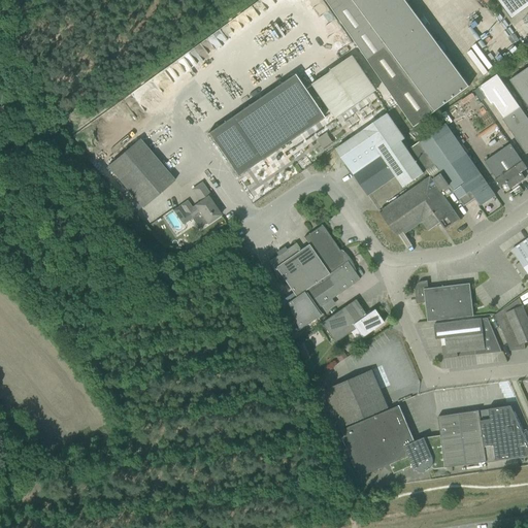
[(341,0),(332,7),(331,8),(366,59),(414,127),(469,87),(404,0),(341,0)]
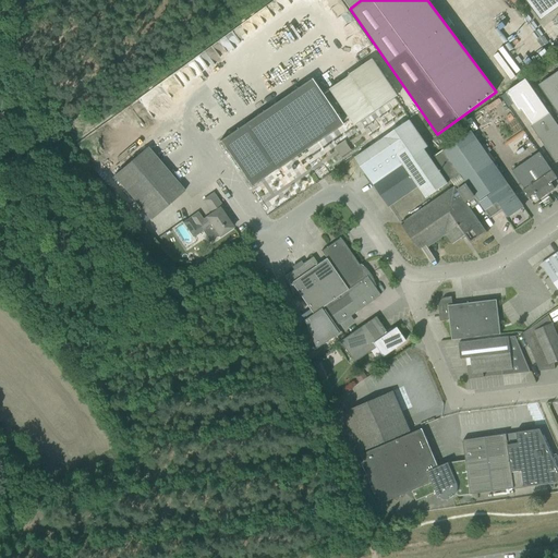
[(557,0),(525,0),(541,21),(557,7),(557,0)]
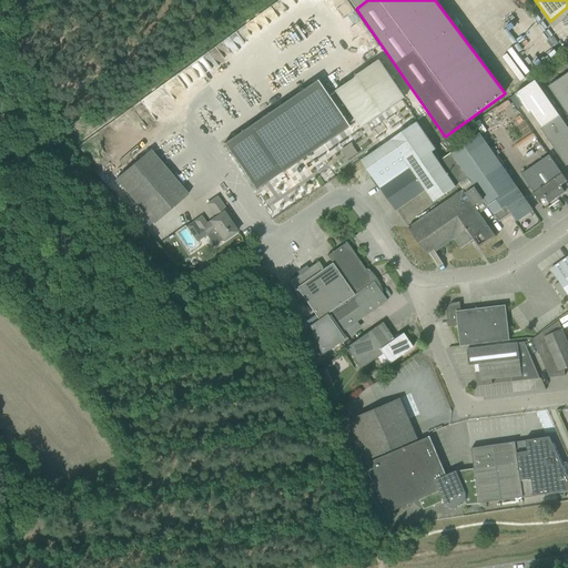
[(567,72),(548,87),(567,114),(567,72)]
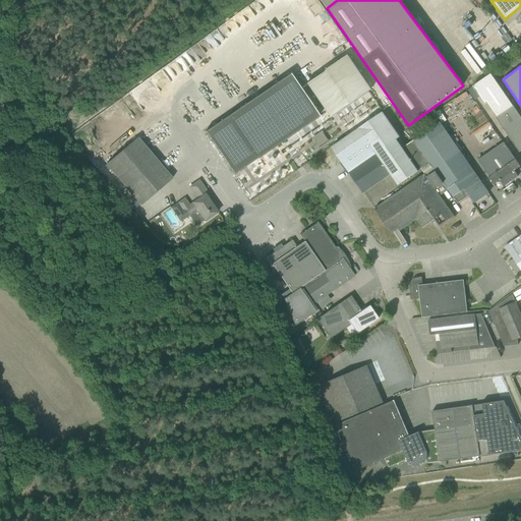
[(520,117),(490,74),(472,87),(483,104),(486,102),(497,117),(496,118),(513,143),(519,152),(520,150),(520,117)]
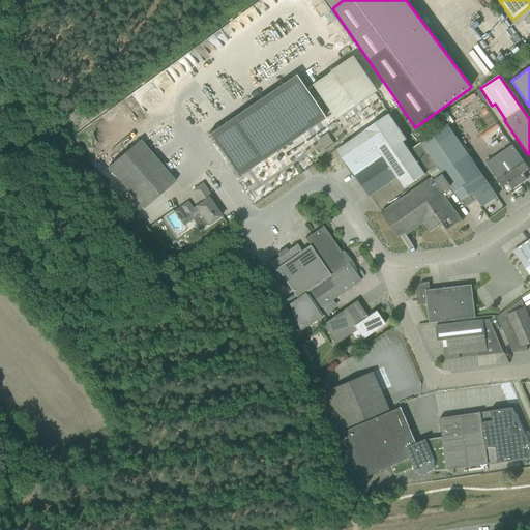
[(364,130),(365,130),(337,150),(370,197),(398,177),(405,188),(425,174),(403,142),(406,140),(388,114),(364,130)]
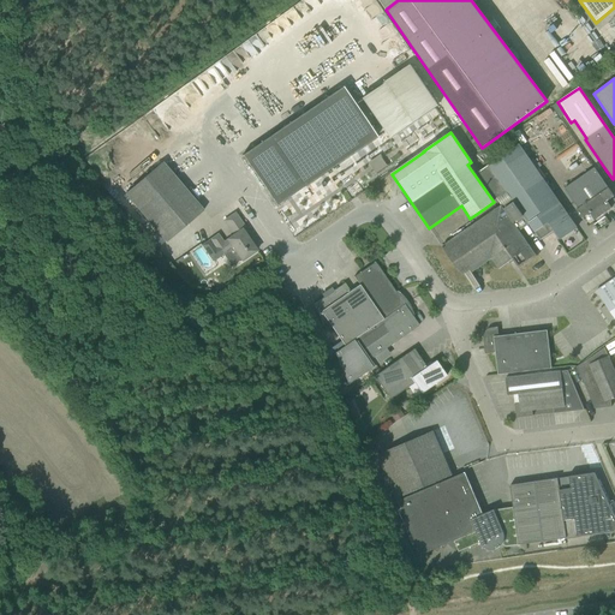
[(305,186),(270,136),(242,155),(276,206),(305,186)]
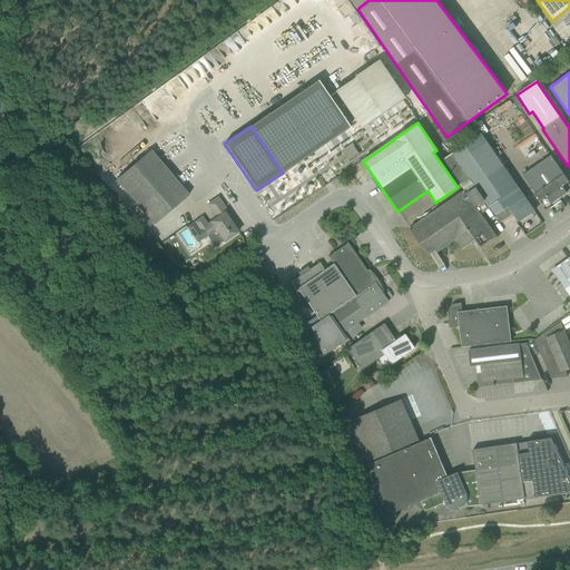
[(443,159),(464,190),(481,213),(490,206),(500,220),(509,215),(507,210),(510,208),(519,222),(534,210),(481,133),(443,159)]
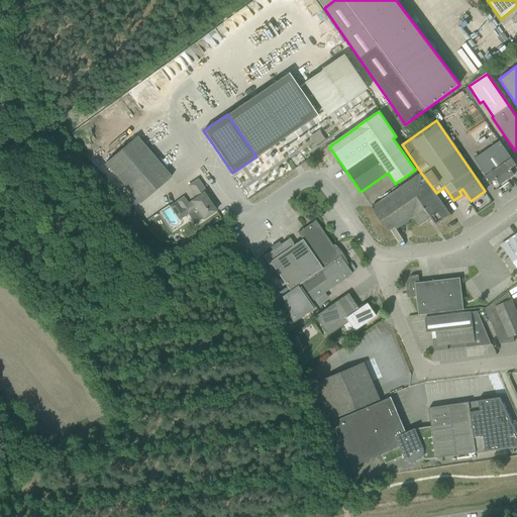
[(485,177),(490,184),(495,181),(493,179),(495,177),(500,185),(514,175),(510,170),(516,165),(500,141),(475,159),(487,176),(485,177)]
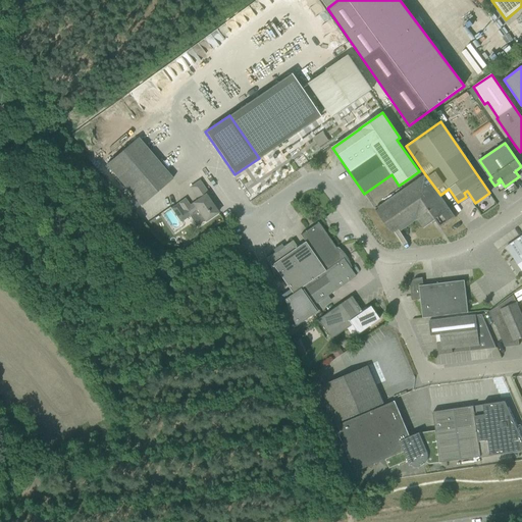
[(127,190),(141,206),(172,178),(159,163),(127,190)]
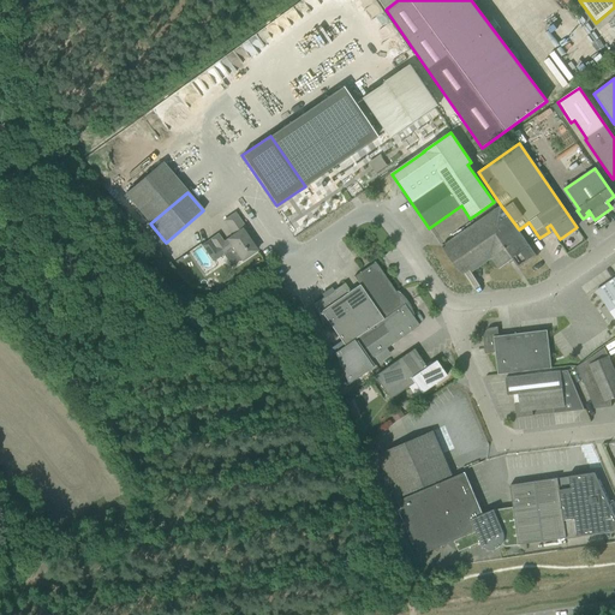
[(519,230),(501,206),(442,246),(461,274),(470,268),(472,272),(491,260),(499,269),(513,260),(518,267),(536,255),(518,230),(519,230)]
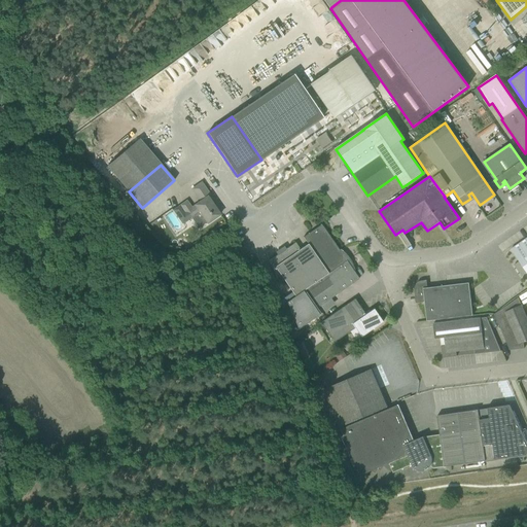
[(220,215),(208,197),(210,196),(201,183),(192,189),(200,202),(195,205),(191,208),(186,201),(173,210),(182,224),(200,212),(207,223),(220,215)]
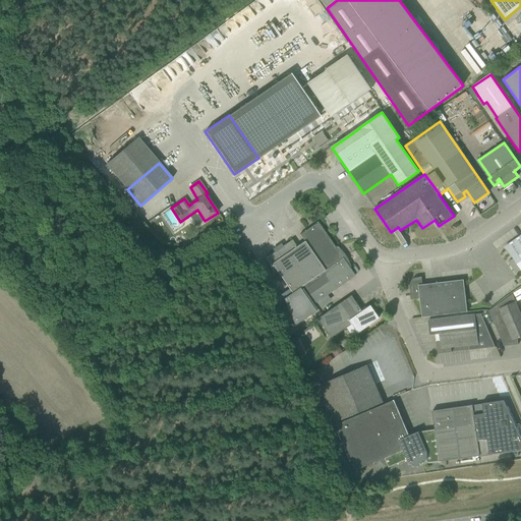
[(299,235),(304,241),(324,271),(345,255),(344,254),(342,251),(340,250),(339,249),(337,250),(317,222),(299,235)]
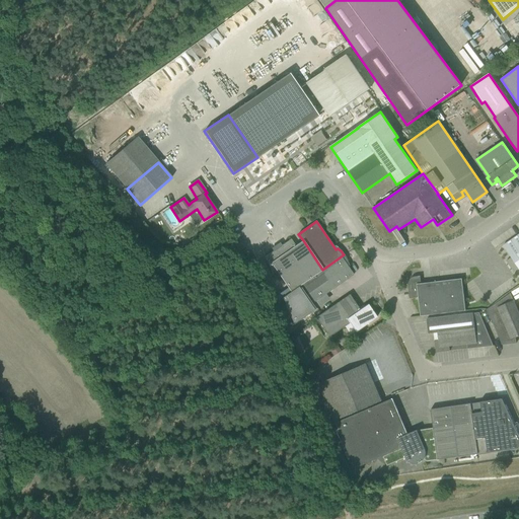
[(518,234),(504,245),(512,256),(506,261),(513,272),(518,268),(518,234)]
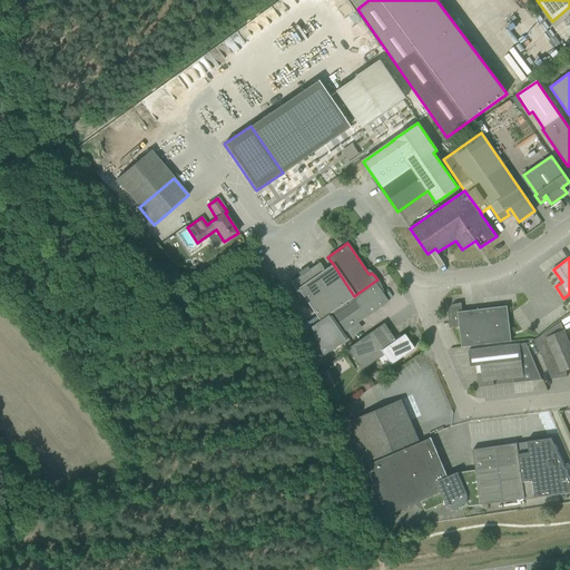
[(304,300),(318,321),(354,296),(333,264),(324,269),(320,263),(291,282),(298,301),(304,300)]
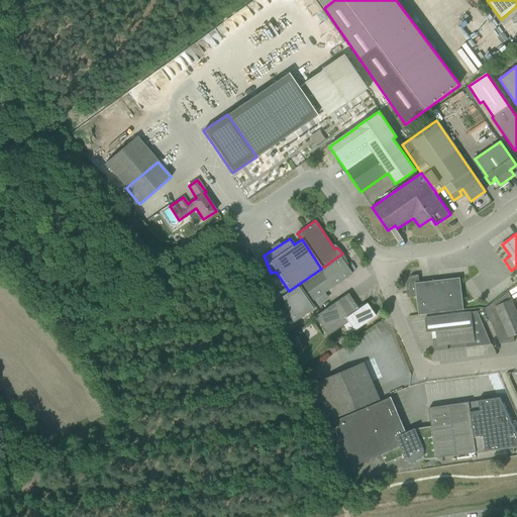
[(321,269),(289,291),(281,297),(292,323),(319,305),(315,299),(351,274),(344,263),(346,262),(345,259),(343,256),(342,253),(321,269)]
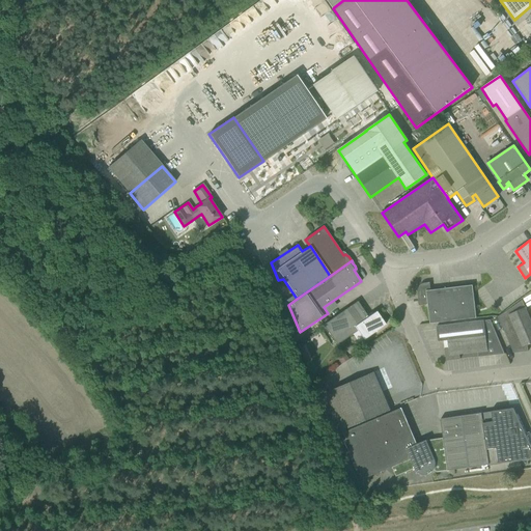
[(418,300),(419,305),(427,304),(430,324),(476,318),(472,285),(430,290),(429,282),(423,283),(419,285),(418,289),(419,300),(418,300)]
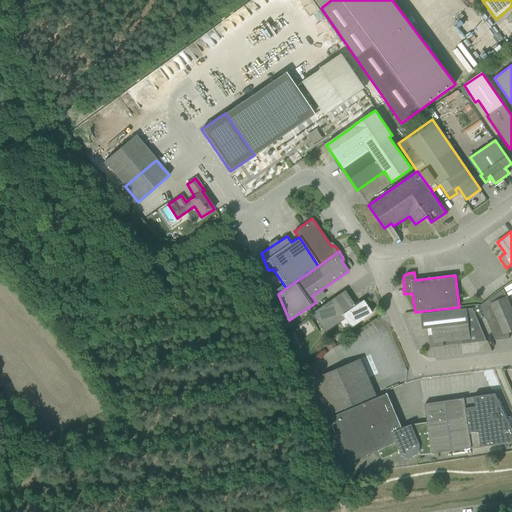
[(480,305),(491,331),(495,340),(509,339),(508,333),(511,331),(511,309),(503,289),(480,305)]
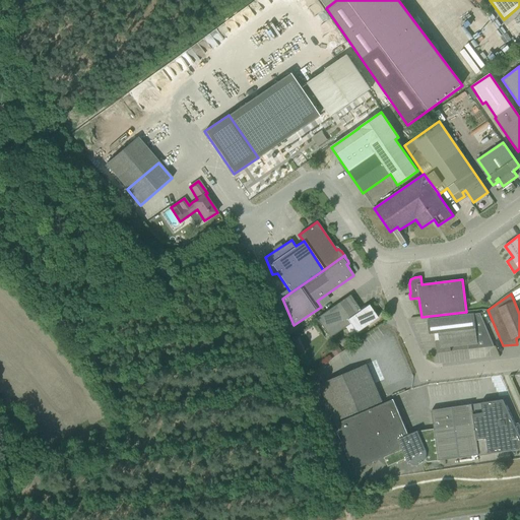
[(317,318),(330,337),(350,324),(356,332),(377,318),(369,305),(361,311),(349,296),(317,318)]
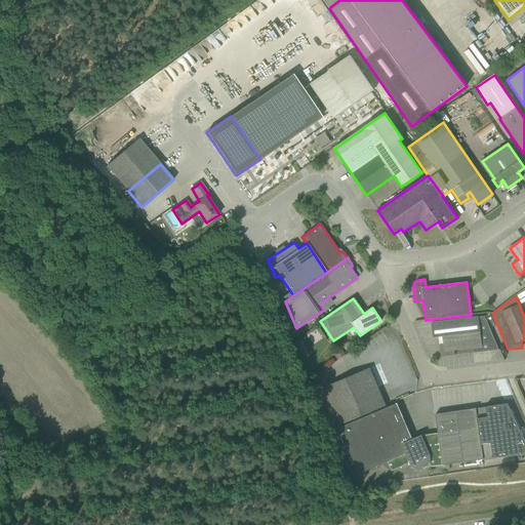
[(439,345),(441,357),(454,355),(454,350),(472,348),(473,353),(498,350),(495,340),(485,316),(442,321),(432,323),(433,337),(442,336),(443,345),(439,345)]
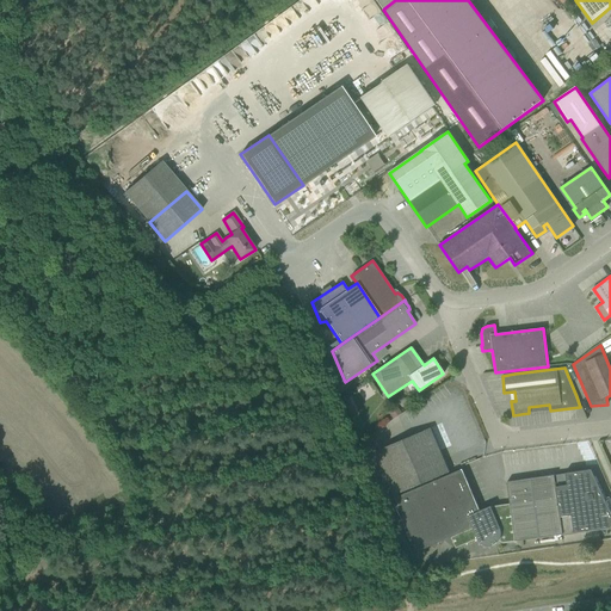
[(375,451),(394,495),(450,471),(431,429),(375,451)]
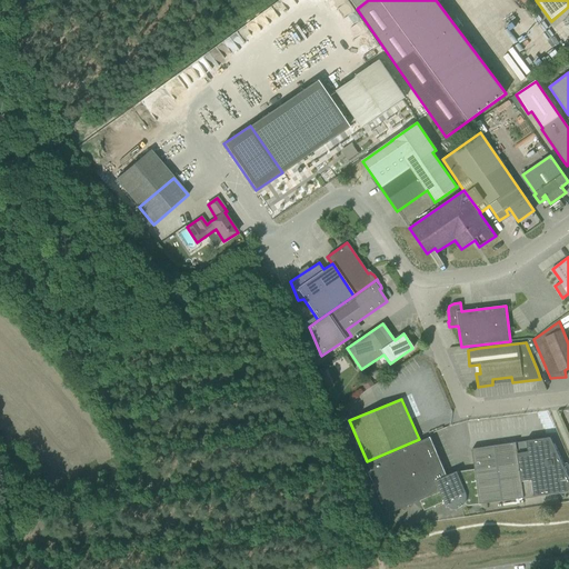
[(430,437),(368,463),(389,513),(420,500),(423,511),(445,502),(445,503),(446,503),(446,505),(447,505),(447,506),(448,506),(448,507),(449,507),(450,508),(451,508),(452,508),(453,509),(455,509),(456,509),(457,509),(458,508),(459,508),(460,508),(461,507),(462,506),(463,506),(463,505),(465,505),(465,503),(465,502),(469,506),(480,503),(479,498),(479,497),(479,496),(479,495),(479,493),(479,492),(479,491),(479,490),(479,489),(479,488),(478,488),(478,487),(478,486),(478,485),(477,485),(477,483),(477,482),(476,477),(469,478),(469,473),(461,473),(462,478),(460,479),(457,471),(447,476),(430,437)]
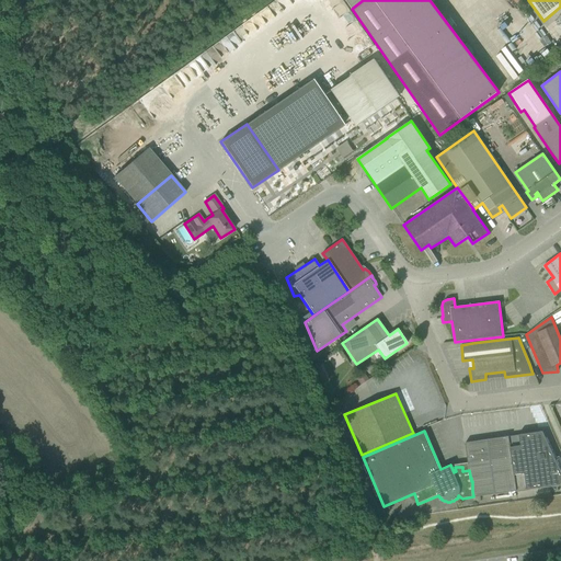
[(560,483),(560,471),(542,432),(508,436),(516,491),(560,484),(560,483)]
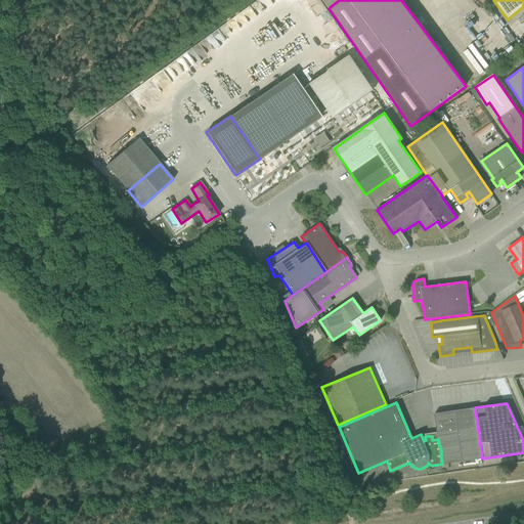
[(482,459),(475,407),(435,413),(438,439),(439,444),(439,445),(439,446),(440,446),(440,447),(440,448),(440,449),(441,449),(441,450),(441,451),(441,452),(441,453),(441,454),(441,455),(441,456),(441,457),(441,459),(442,464),(462,462),(482,459)]
